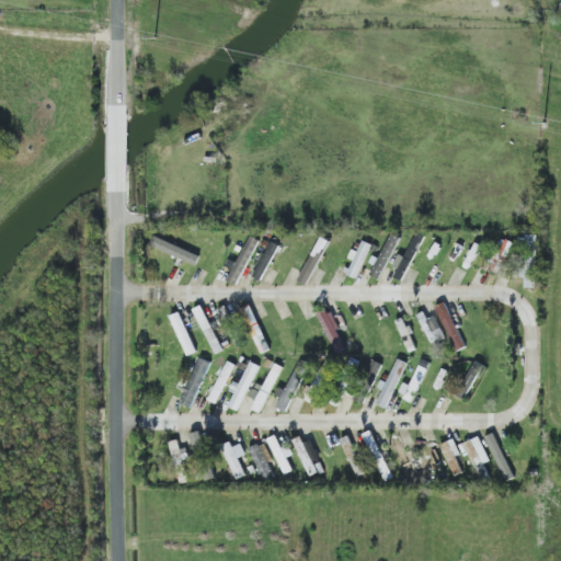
[(399,238),(389,233),(373,276),(382,281),(399,238)]
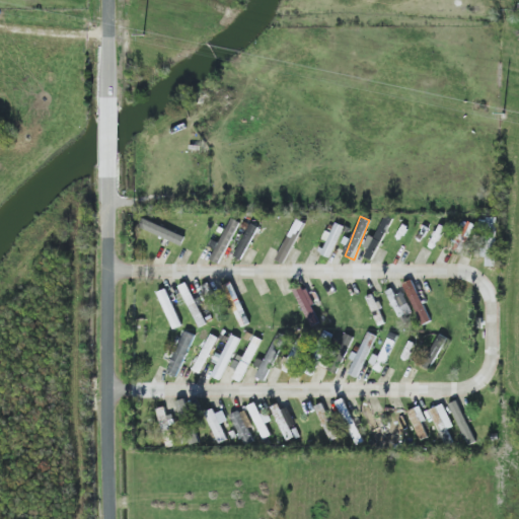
[(365,256),(374,261),(391,218),(385,216),(376,238),(369,235),(364,247),(369,248),(365,256)]
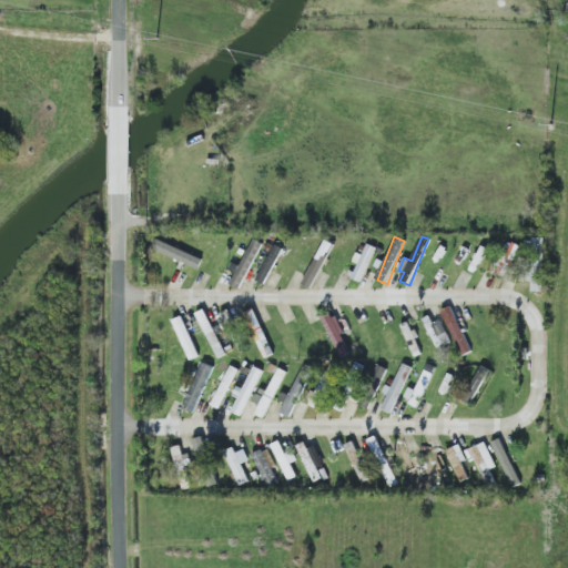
[(153,249),(199,270),(203,260),(158,239),(153,249)]
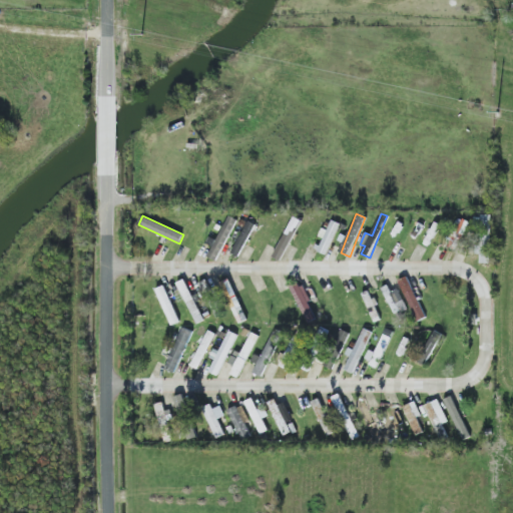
[(215,246),(224,250),(237,219),(228,215),(215,246)]
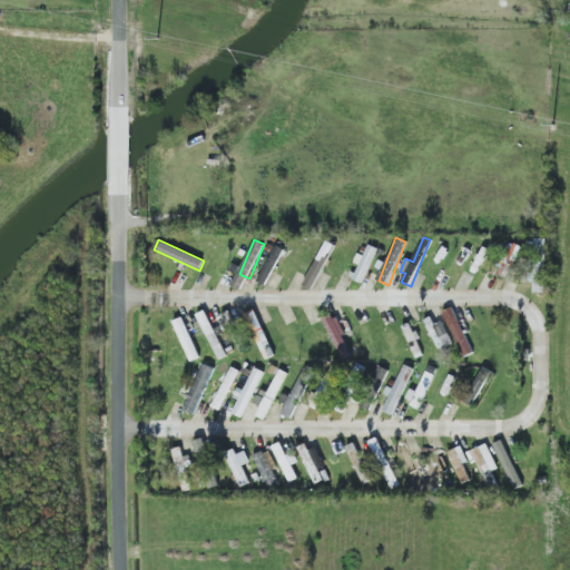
[(283,248),(274,245),(259,283),(268,286),(283,248)]
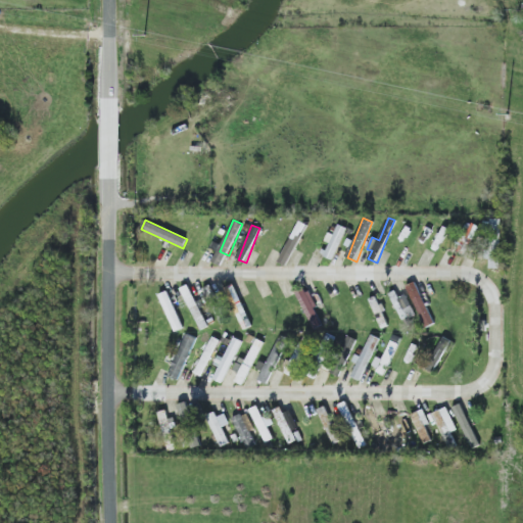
[(330,233),(323,255),(336,259),(345,227),(338,225),(335,235),(330,233)]
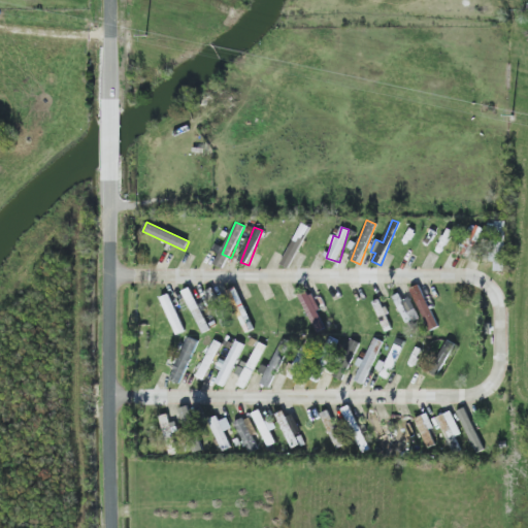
[(410,289),(429,331),(438,327),(420,285),(410,289)]
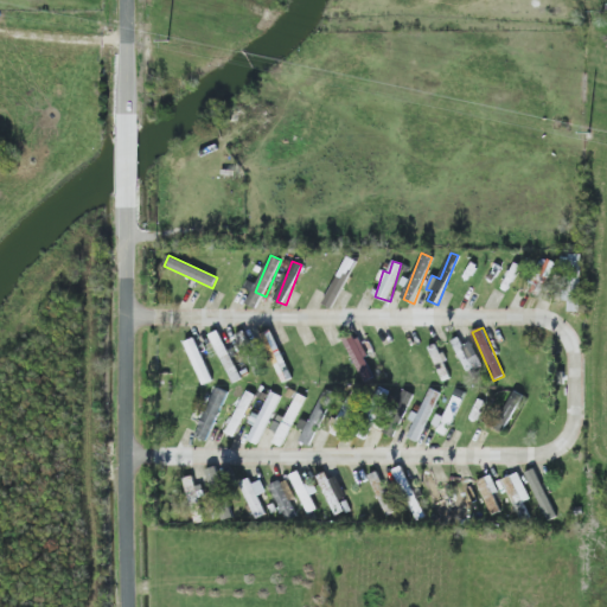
[(242,378),(218,331),(210,336),(234,383),(242,378)]
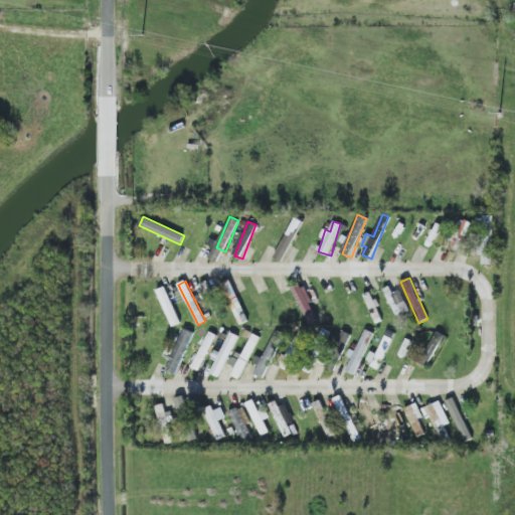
[(201,285),(206,296),(212,293),(206,282),(201,285)]
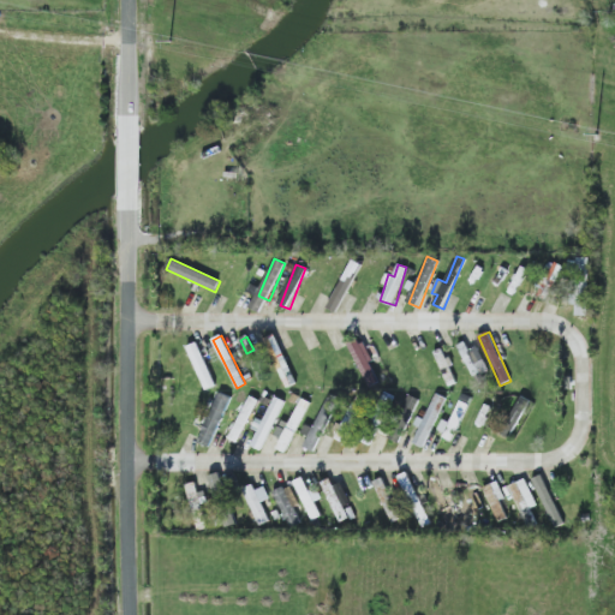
[(351,345),(368,388),(380,383),(363,340),(351,345)]
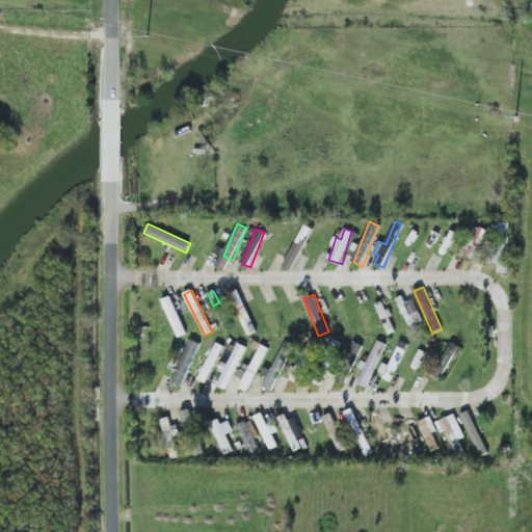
[(163,299),(176,338),(185,335),(174,296),(163,299)]
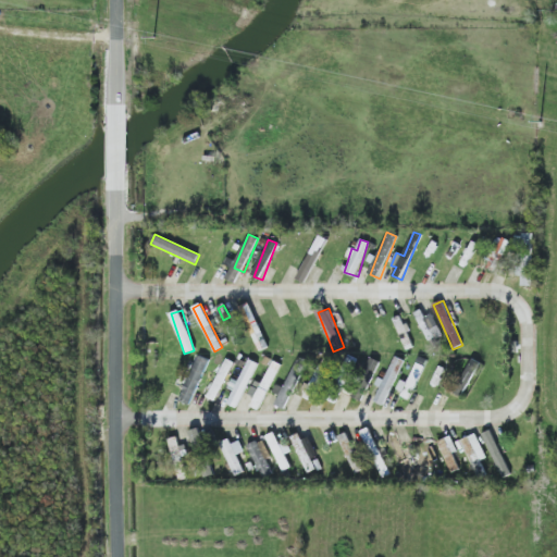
[(434,314),(424,318),(422,310),(416,312),(428,342),(442,336),(434,314)]
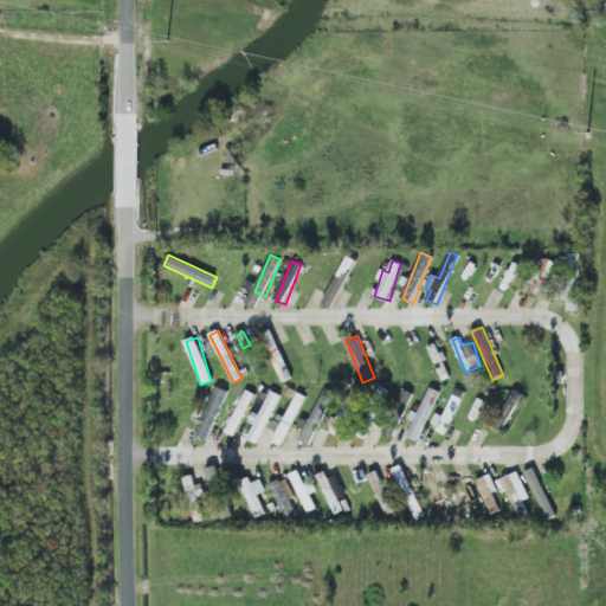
[(440,381),(449,378),(438,343),(430,346),(440,381)]
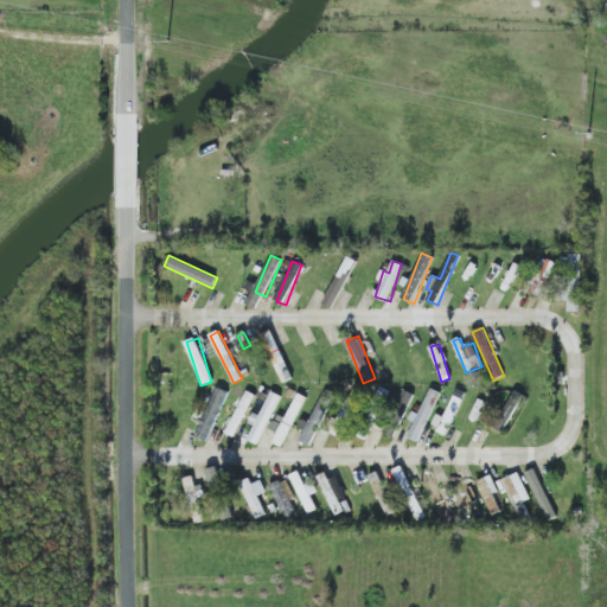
[(229,393),(217,387),(196,436),(208,442),(229,393)]
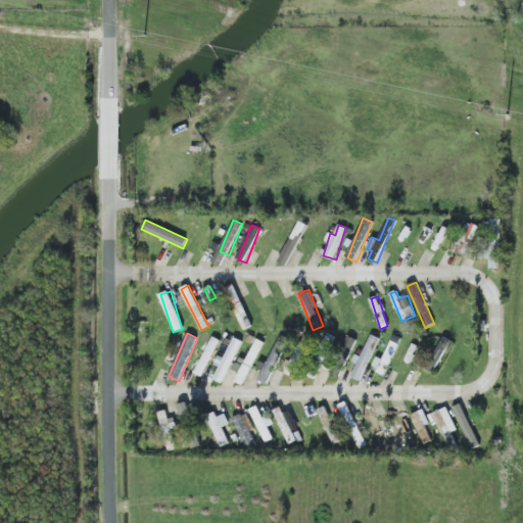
[(357,339),(343,334),(332,362),(335,363),(331,374),(341,378),(357,339)]
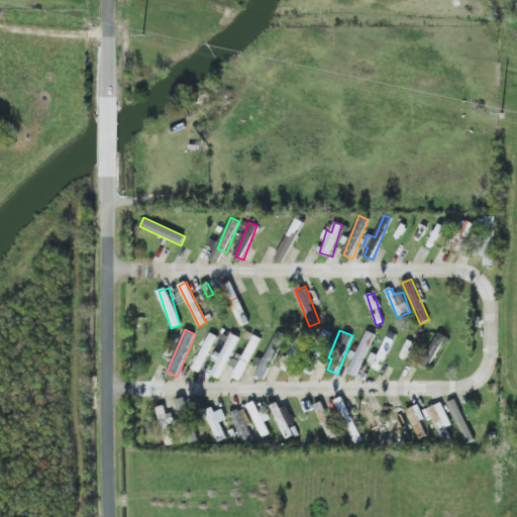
[(376,335),(366,330),(352,359),(353,359),(347,373),(356,377),(376,335)]
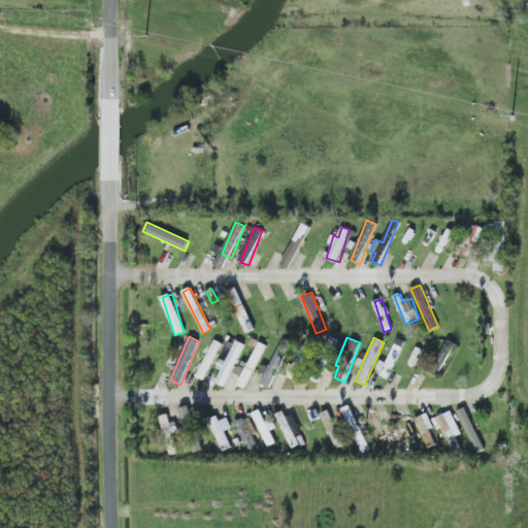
[(382,375),(389,380),(404,341),(397,338),(382,375)]
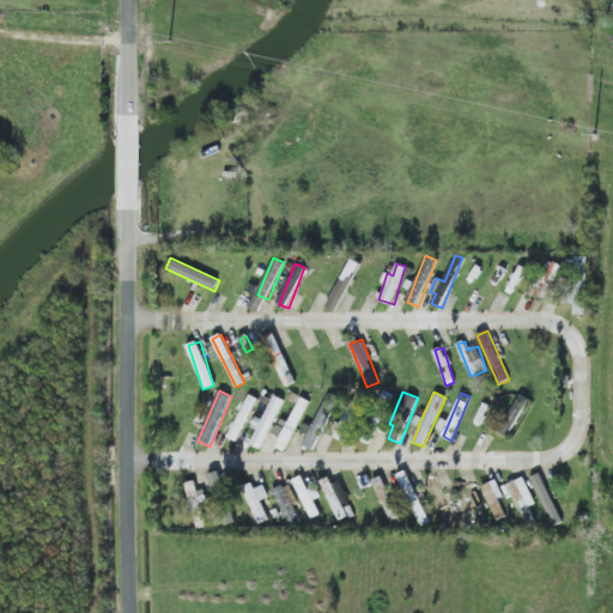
[(529,400),(517,393),(496,430),(508,437),(529,400)]
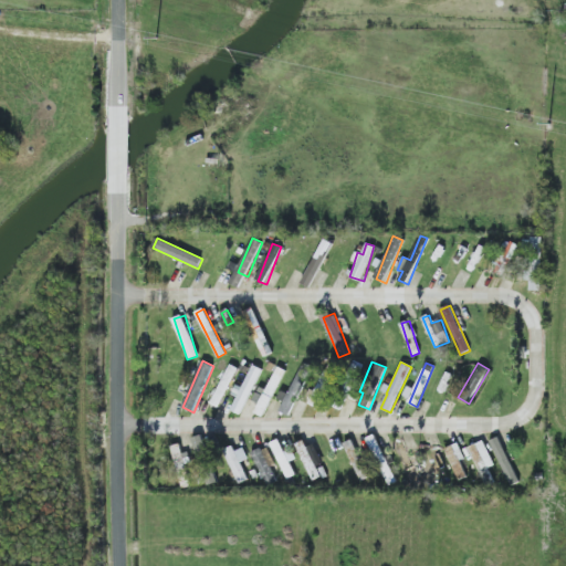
[(239,368),(230,365),(211,404),(220,408),(239,368)]
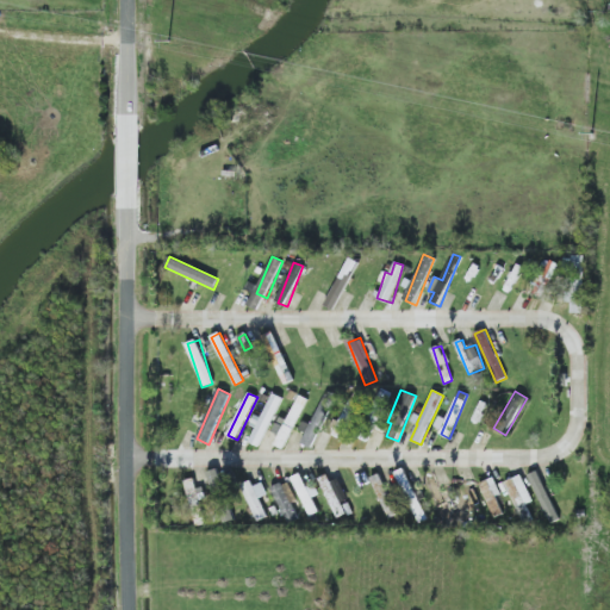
[(282,397),(273,393),(262,417),(255,414),(250,424),(256,427),(249,442),(261,447),(282,397)]
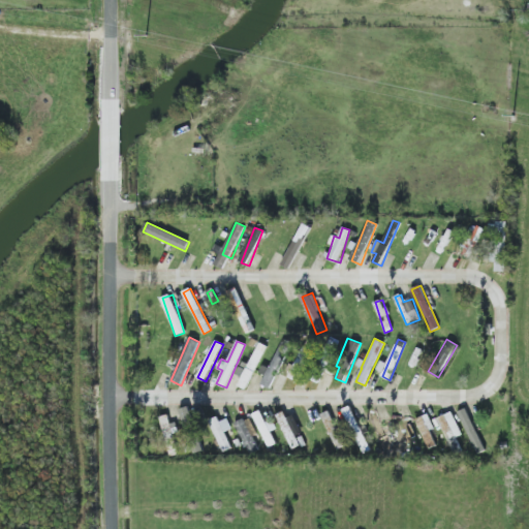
[(291,347),(283,343),(261,384),(270,389),(291,347)]
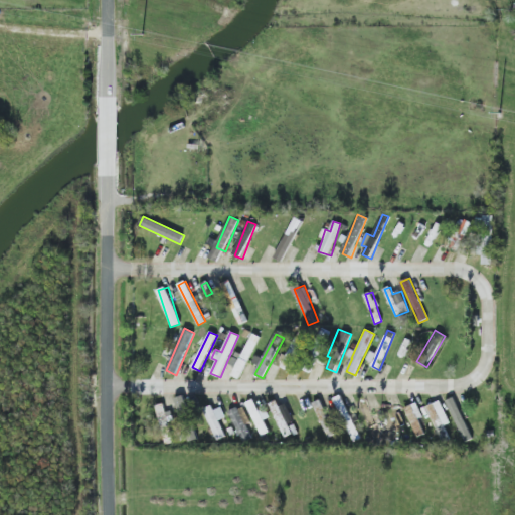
[(280,365),(289,370),(303,345),(295,340),(280,365)]
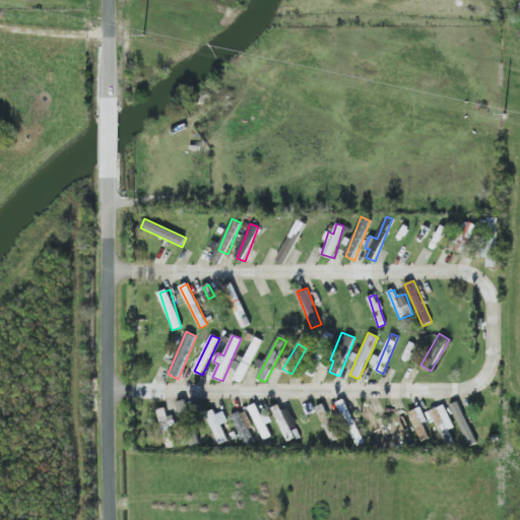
[(271,437),(257,403),(249,406),(263,440),(271,437)]
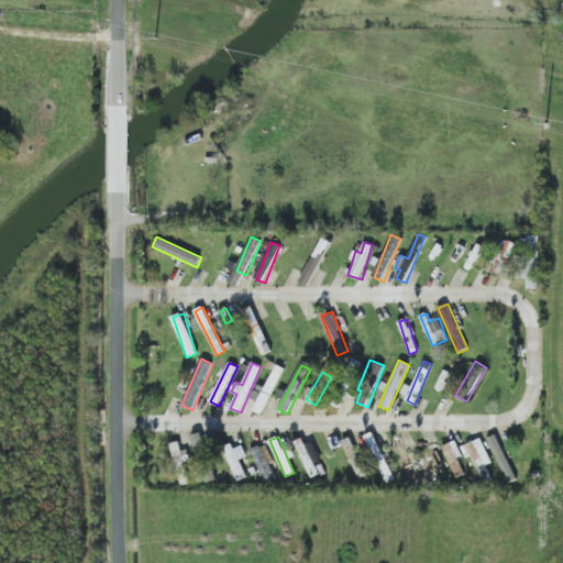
[(367,475),(351,437),(342,440),(359,478),(367,475)]
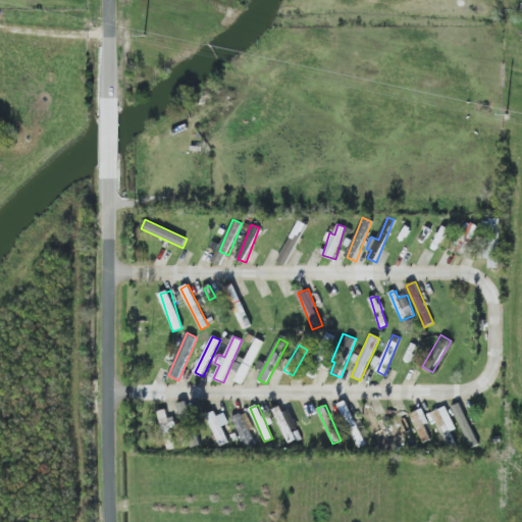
[(290,410),(283,413),(280,407),(273,410),(289,444),(297,439),(293,430),(299,428),(290,410)]
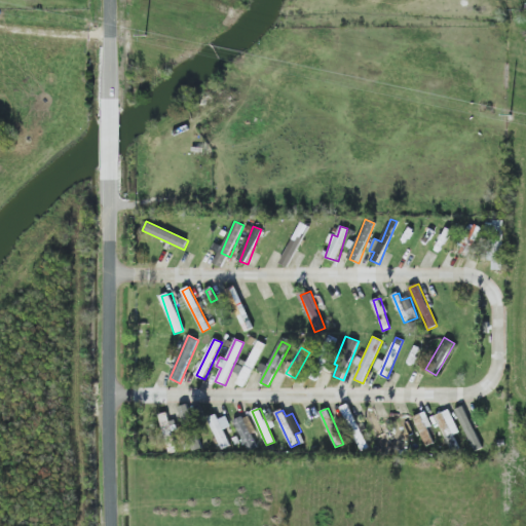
[(454,435),(459,433),(451,410),(437,415),(450,451),(458,448),(454,435)]
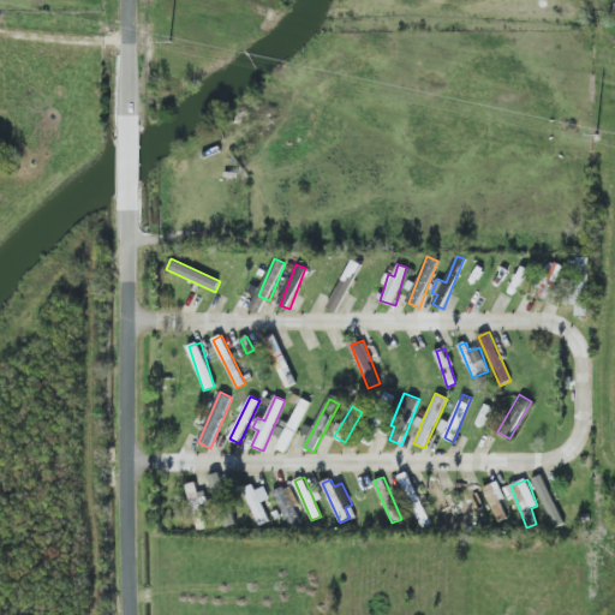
[(500,501),(506,499),(500,483),(484,489),(497,523),(507,518),(500,501)]
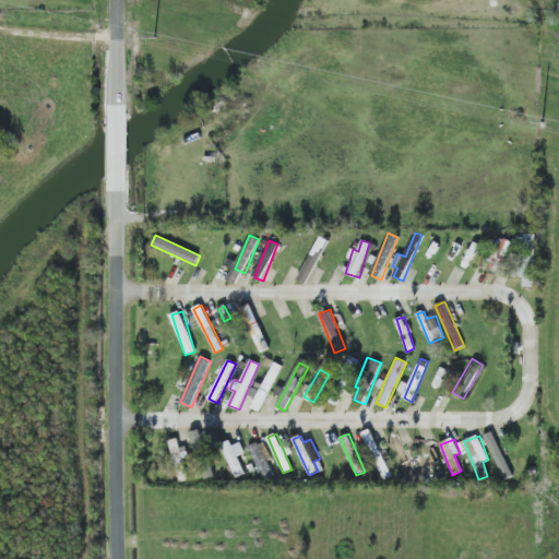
[(241,442),(233,445),(230,440),(222,444),(236,477),(246,474),(238,456),(246,453),(241,442)]
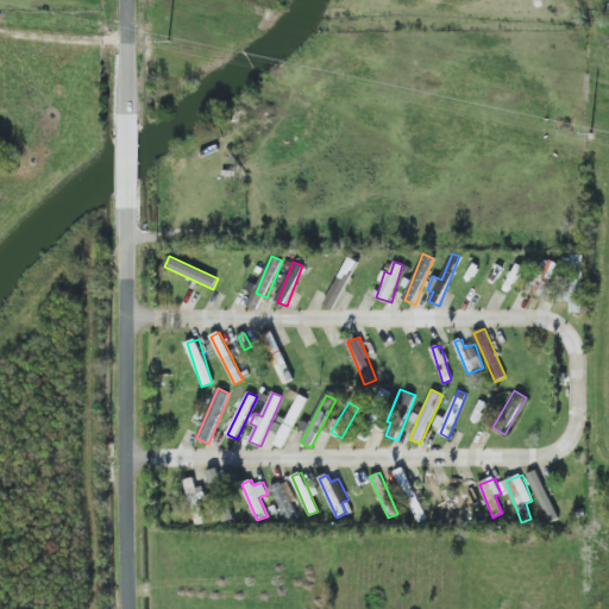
[(296,500),(288,479),(271,487),(288,523),(300,519),(292,501),(296,500)]
